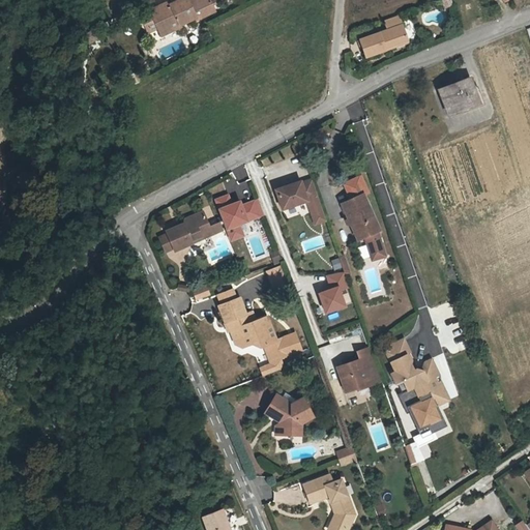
[(206,7),(210,5),(208,0),(189,0),(186,1),(185,0),(181,0),(172,4),(171,1),(151,9),(151,10),(159,27),(159,28),(170,24),(171,28),(178,26),(195,18),(196,21),(209,15),(206,7)]
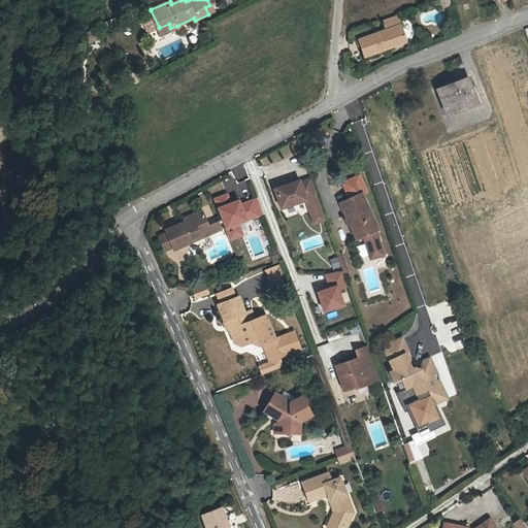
[(159,27),(151,10),(141,15),(149,32),(159,27)]
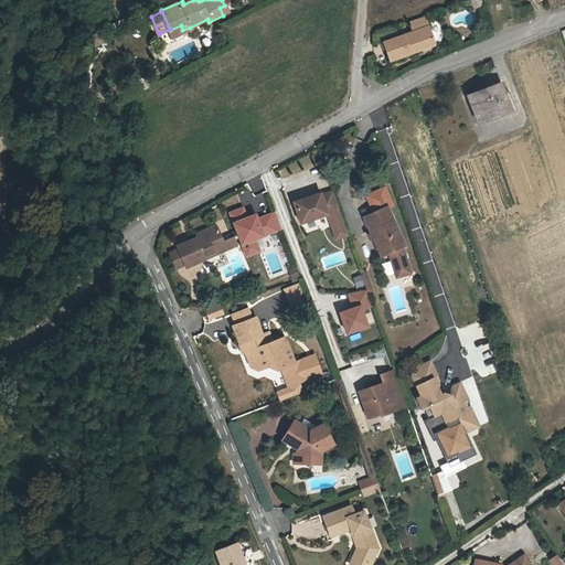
[(409,20),(414,32),(384,42),(390,60),(418,50),(417,48),(434,41),(429,27),(425,16),(409,20)]
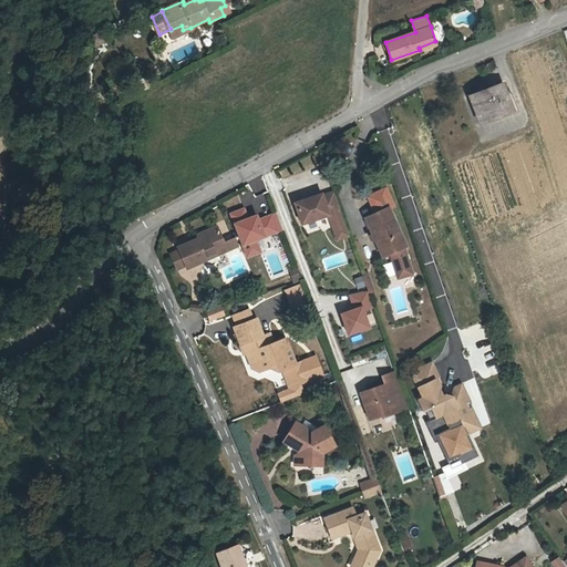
[(182,26),(171,30),(174,38),(184,33),(183,30),(182,26)]
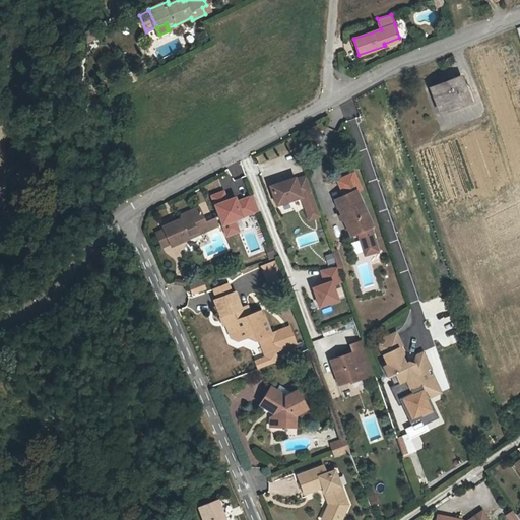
[(384,44),(385,46),(400,41),(399,38),(384,44)]
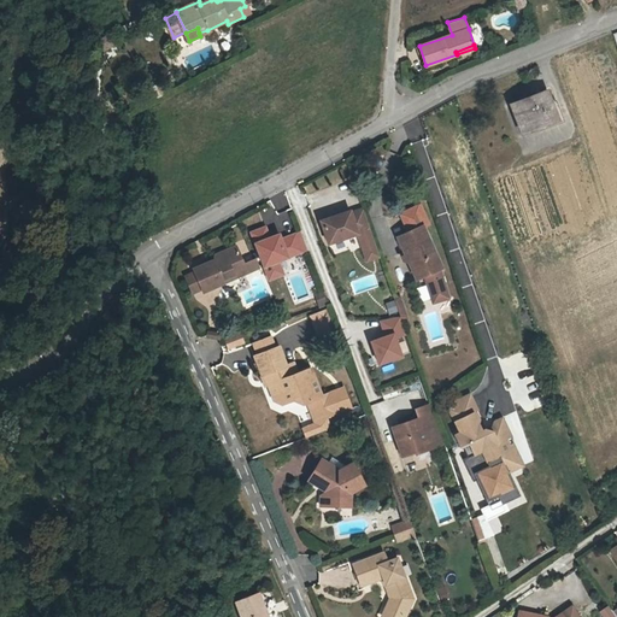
[(521,130),(557,117),(547,89),(511,104),(521,130)]
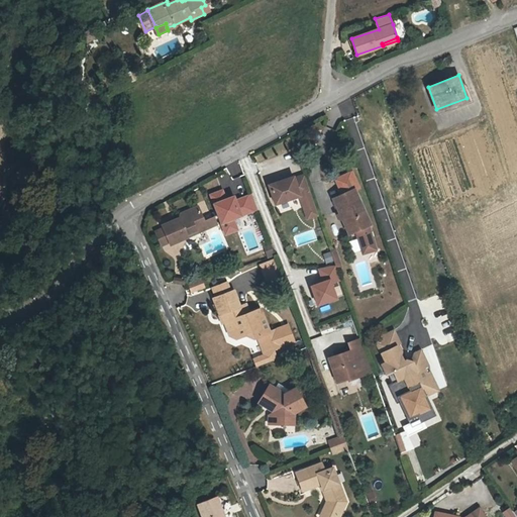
[(317,217),(304,176),(269,186),(275,206),(300,198),(307,220),(317,217)]
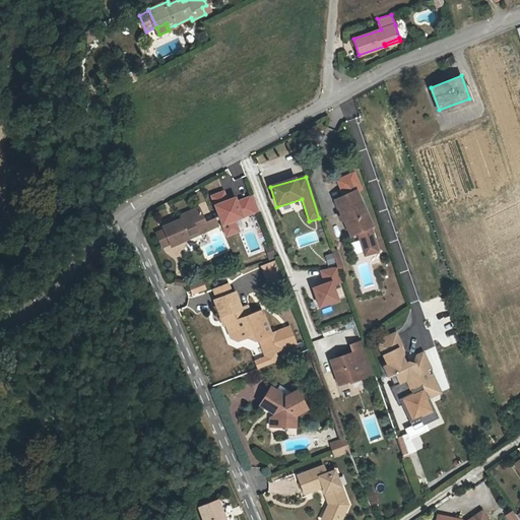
[(340,187),(343,195),(355,190),(359,188),(355,180),(340,187)]
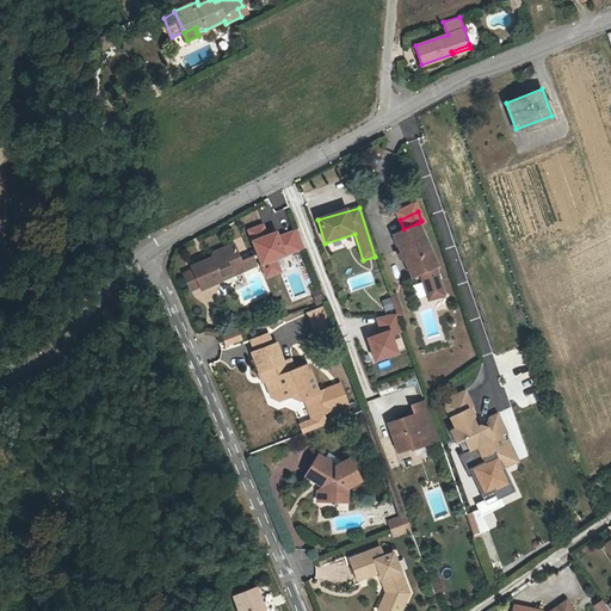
[(265,223),(247,229),(265,278),(282,272),(277,258),(303,248),(296,229),(281,235),(278,229),(269,233),(265,223)]
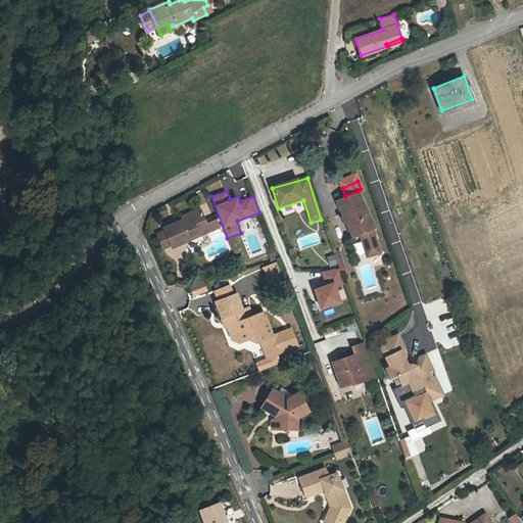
[(336,200),(343,219),(350,221),(357,235),(360,234),(371,228),(373,228),(358,191),(345,196),(336,200)]
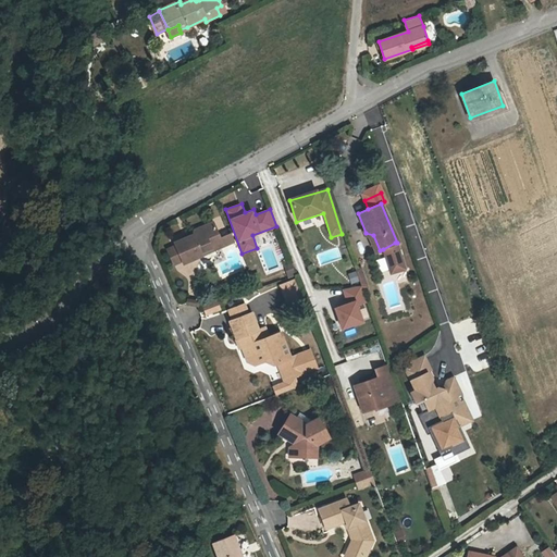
[(231,235),(222,239),(213,220),(170,239),(173,246),(181,262),(183,267),(234,243),(231,235)]
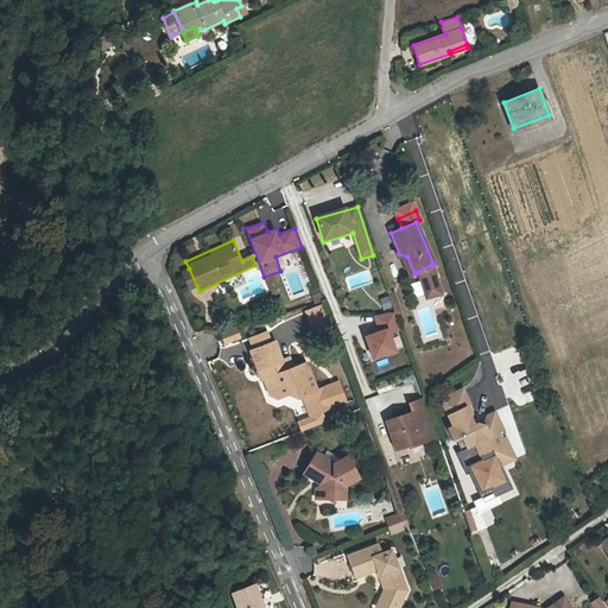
[(409,276),(415,273),(407,257),(399,254),(409,276)]
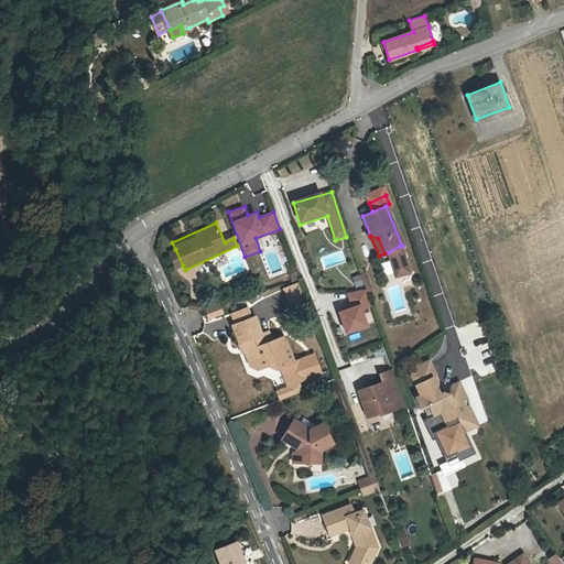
[(408,270),(400,246),(388,252),(394,274),(408,270)]
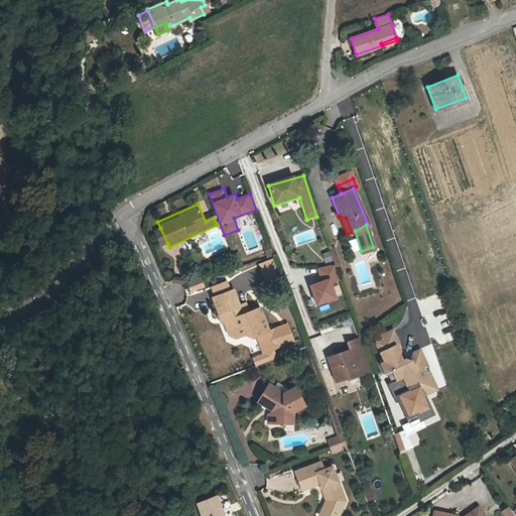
[(167,243),(160,228),(155,231),(162,245),(167,243)]
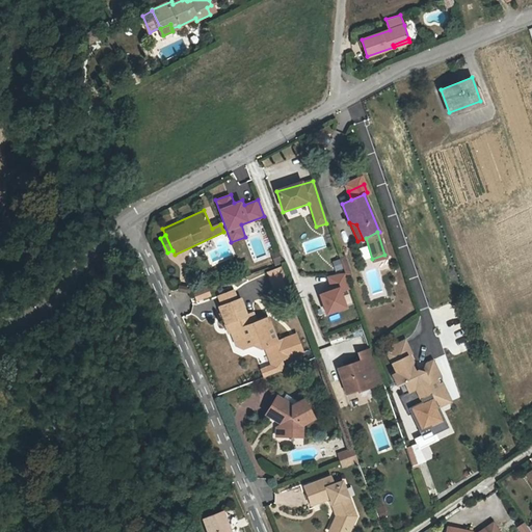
[(331,261),(335,271),(342,269),(339,259),(331,261)]
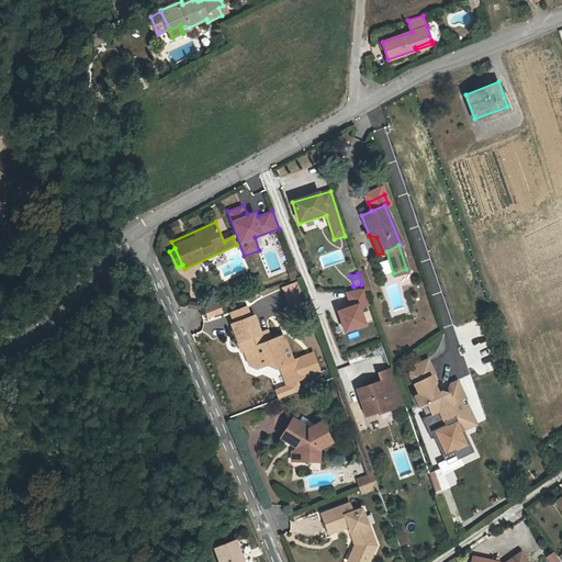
[(364,287),(347,292),(351,306),(337,311),(344,332),(368,325),(362,308),(370,306),(364,287)]
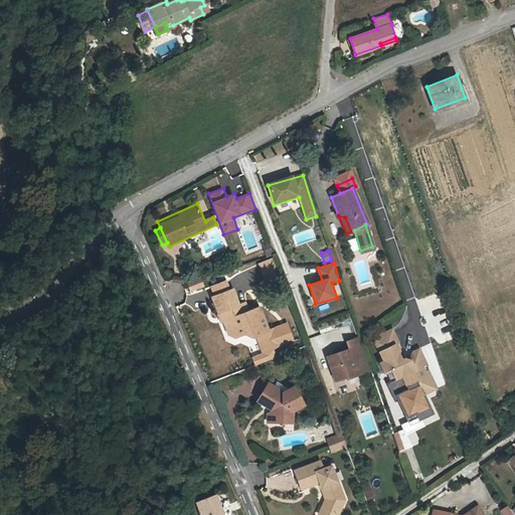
[(227,281),(208,288),(225,332),(234,338),(245,335),(256,339),(262,352),(251,355),(255,368),(275,361),(276,348),(295,341),(287,320),(271,326),(262,303),(250,308),(247,300),(240,302),(234,287),(230,288),(227,281)]
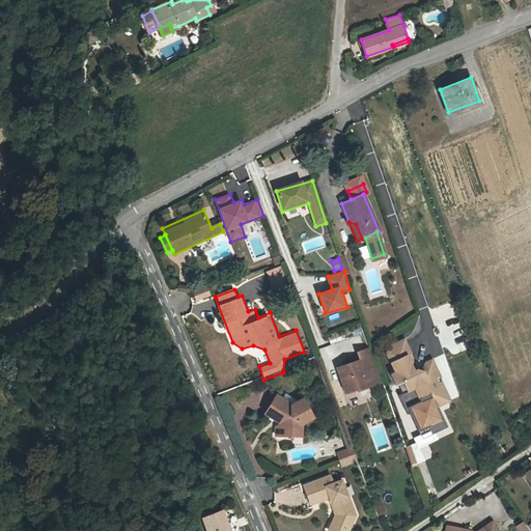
[(195,302),(210,296),(207,291),(193,297),(195,302)]
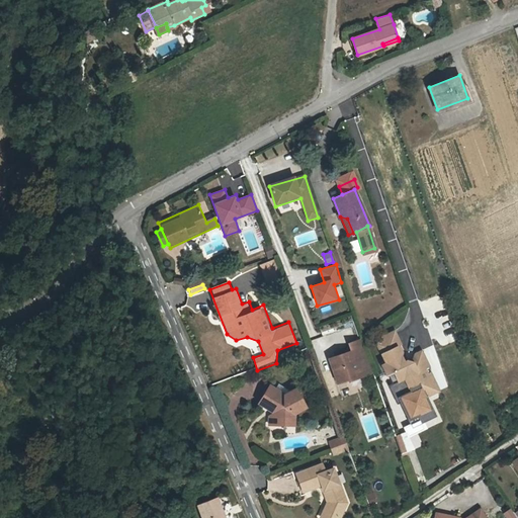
[(429,398),(441,393),(432,368),(426,370),(426,369),(431,367),(423,349),(412,353),(409,361),(405,359),(402,361),(400,355),(401,352),(397,345),(399,344),(393,331),(379,337),(378,341),(374,343),(382,361),(378,363),(383,374),(391,371),(395,381),(402,378),(406,387),(410,389),(412,393),(400,398),(410,422),(435,413),(429,398)]
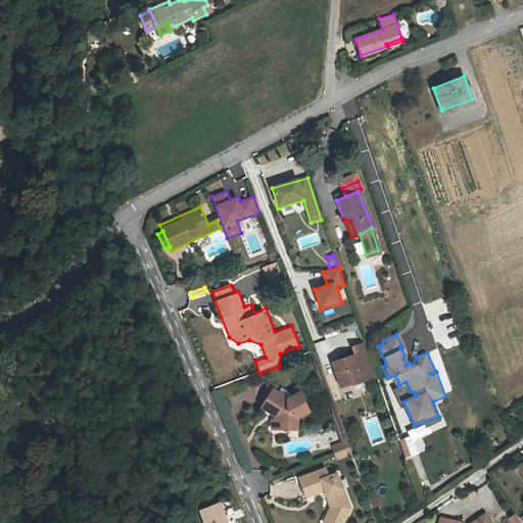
[(431,349),(431,340),(422,341),(423,350),(431,349)]
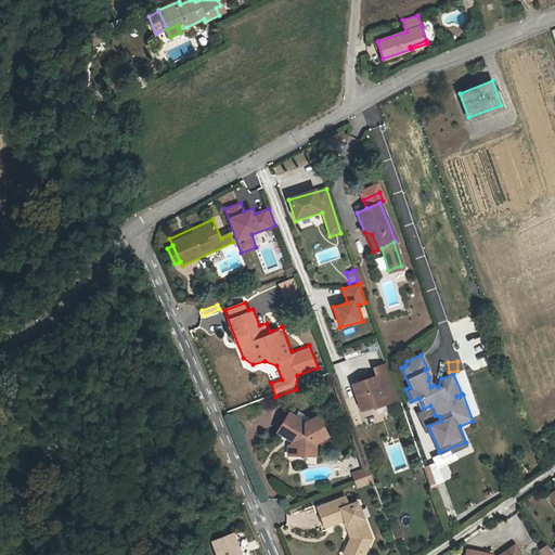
[(394,390),(385,363),(371,368),(374,375),(357,381),(358,385),(350,387),(357,407),(368,403),(369,404),(383,400),(381,395),(394,390)]
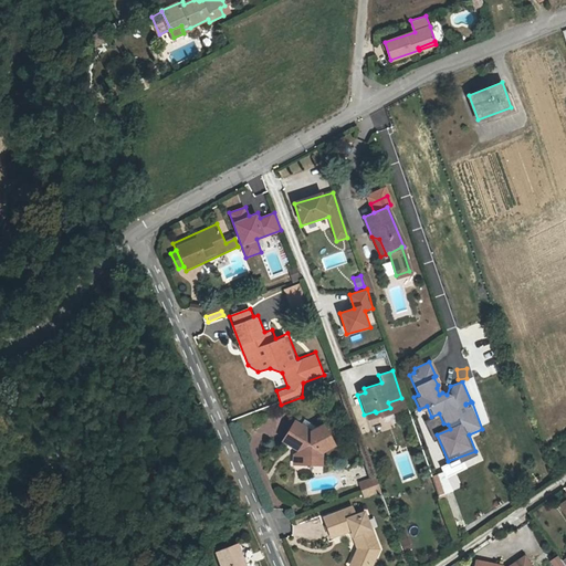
[(401,398),(388,402),(390,408),(404,404),(401,398)]
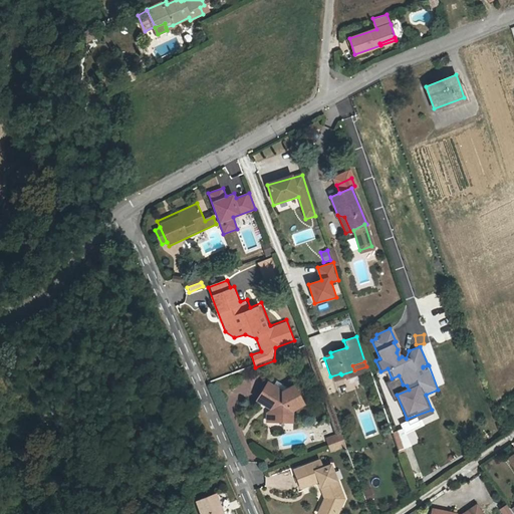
[(254,400),(266,412),(268,410),(272,414),(269,415),(269,425),(289,425),(290,412),(301,407),(291,389),(279,396),(267,384),(254,400)]
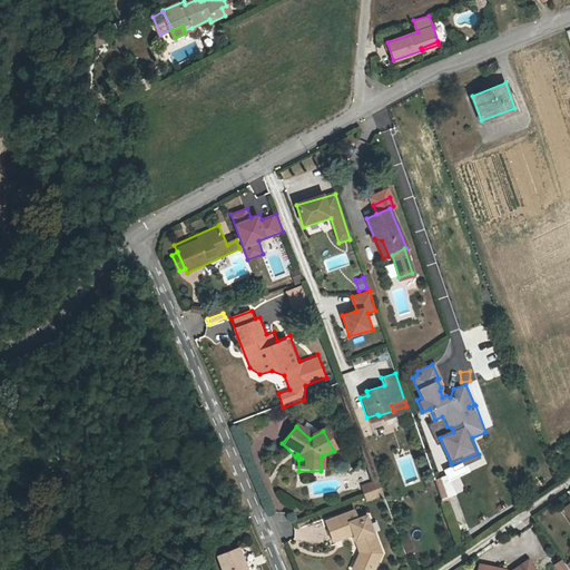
[(441,477),(448,497),(454,494),(448,475),(441,477)]
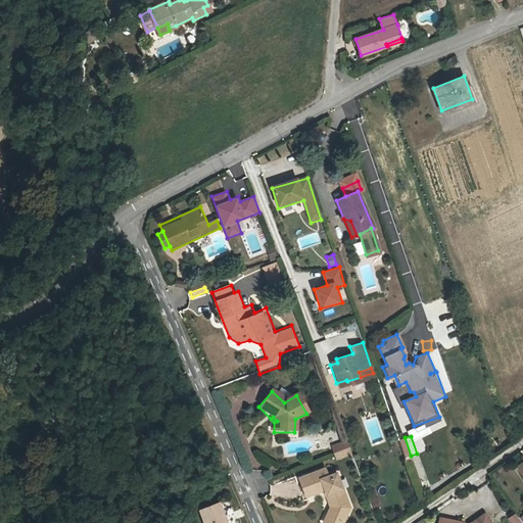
[(411,456),(405,437),(396,440),(402,459),(411,456)]
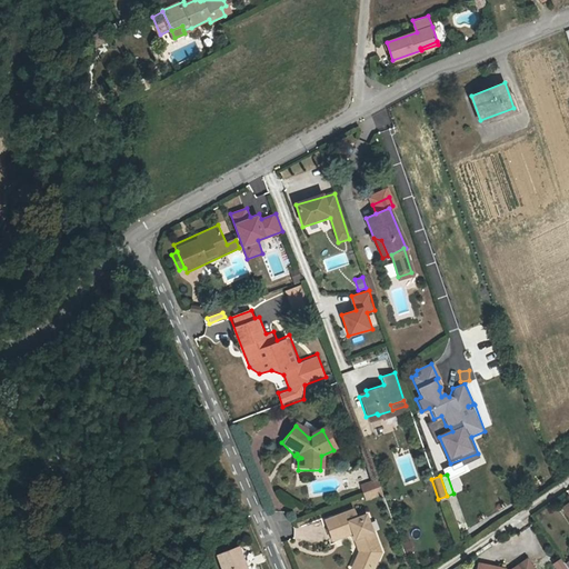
[(375,482),(360,489),(362,495),(378,489),(375,482)]
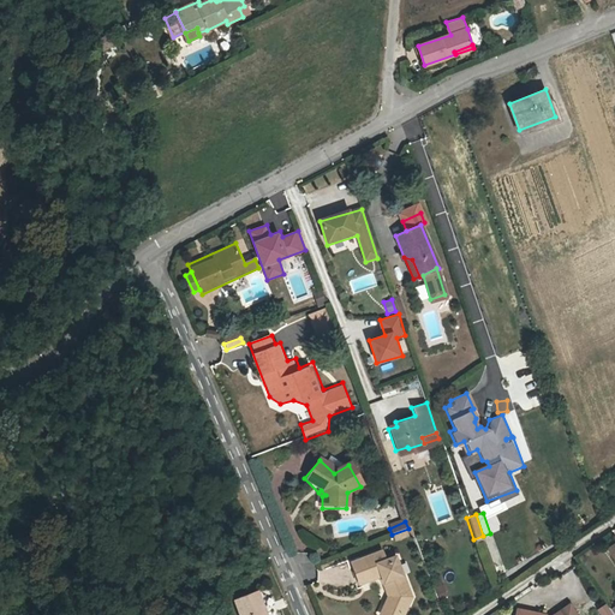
[(394,542),(411,536),(408,529),(392,535),(394,542)]
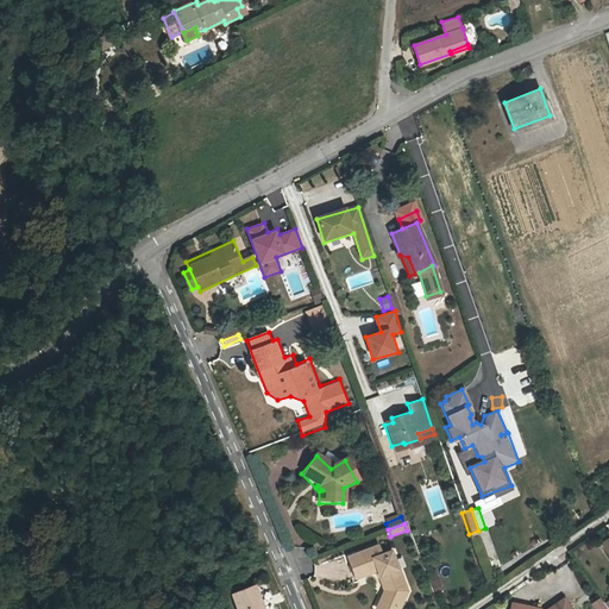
[(385,589),(383,596),(381,602),(382,607),(388,608),(400,608),(407,594),(390,553),(381,557),(376,548),(346,560),(355,583),(375,575),(377,581),(383,579),(385,589)]
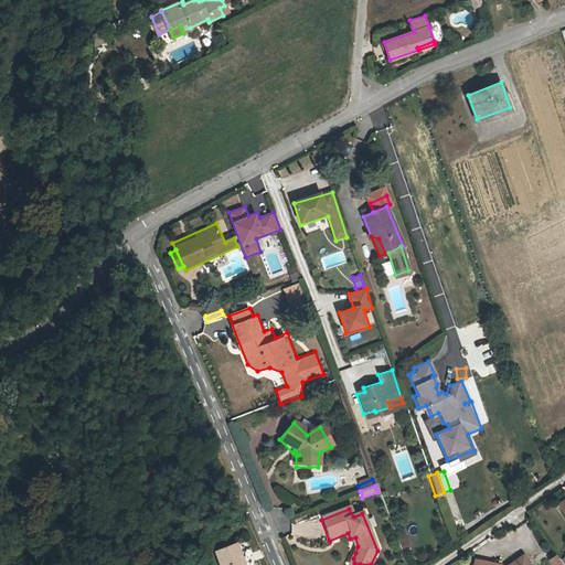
[(242,564),(235,542),(214,548),(219,564),(242,564)]
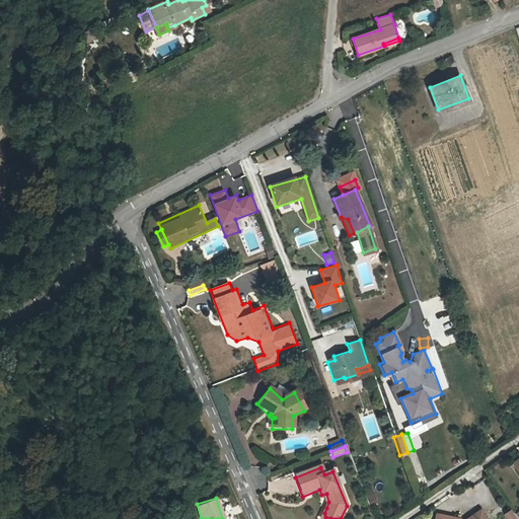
[(491,518),(483,506),(462,518),(456,518),(456,517),(434,513),(433,518),(491,518)]
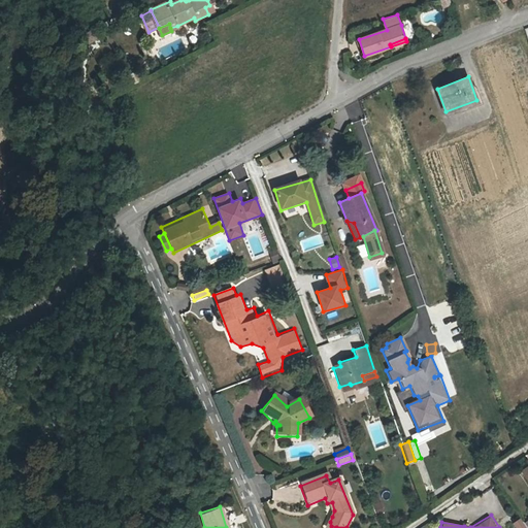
[(525,527),(520,519),(514,524),(516,527),(525,527)]
